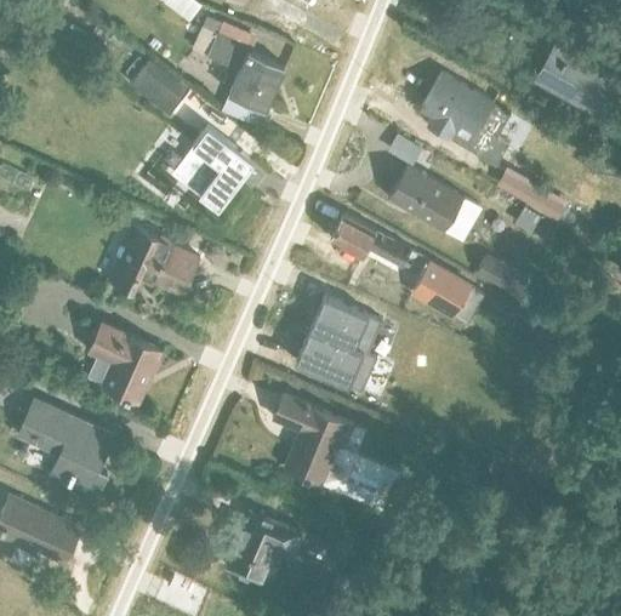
[(160,0),(189,22),(200,6),(193,0),(160,0)]
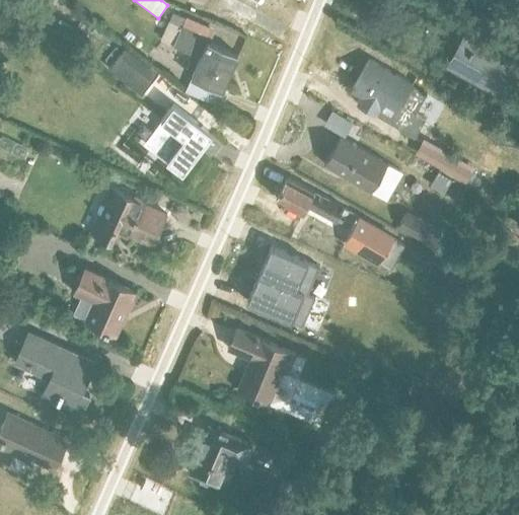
[(193,79),(223,93),(224,92),(222,91),(237,59),(209,47),(216,31),(186,18),(186,20),(172,15),(160,43),(200,59),(192,78),(193,79)]
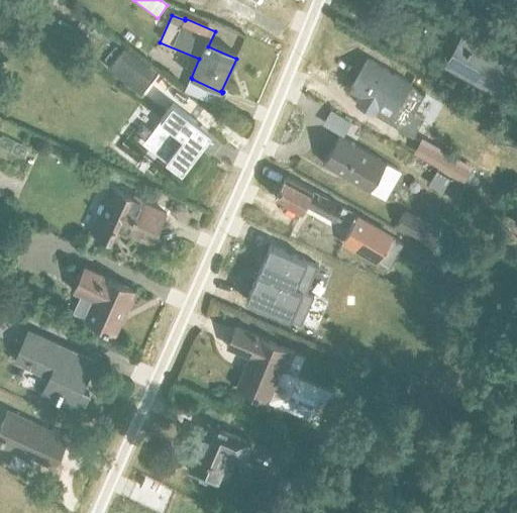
[(516,67),(462,36),(446,65),(509,101),(516,86),(516,67)]
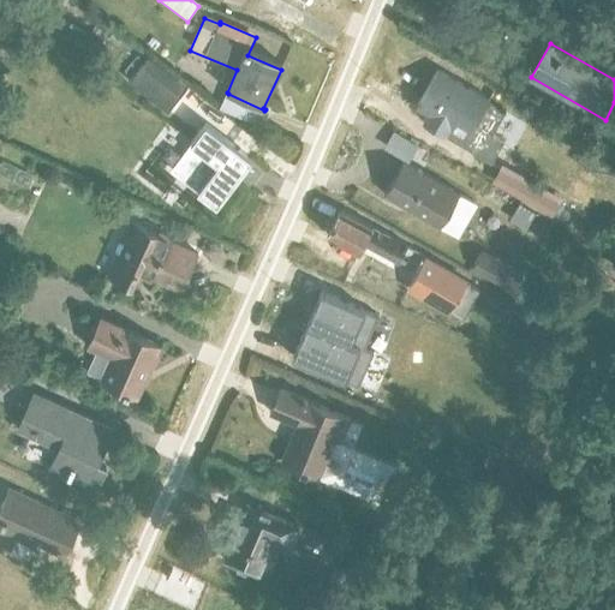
[(142,67),(130,83),(168,113),(181,97),(142,67)]
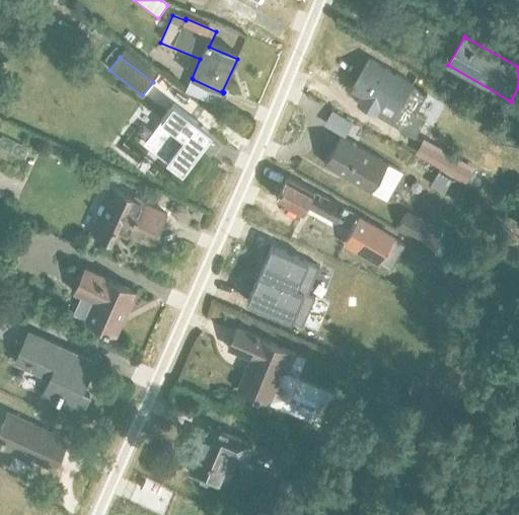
[(370,61),(351,93),(361,98),(357,105),(415,139),(426,122),(416,116),(426,98),(412,90),(414,86),(370,61)]
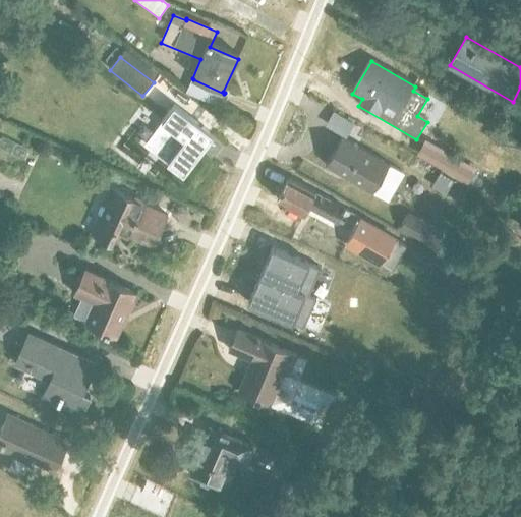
[(224,94),(193,79),(186,96),(224,111),(230,97),(224,94)]
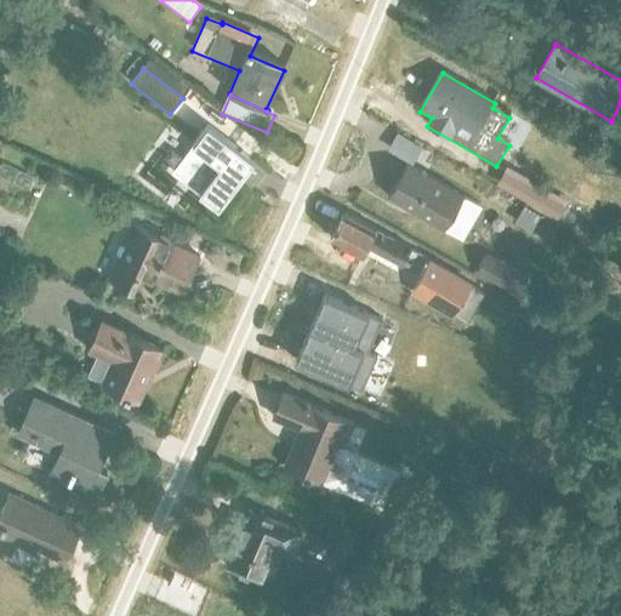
[(208,127),(171,174),(220,210),(235,189),(255,164),(239,150),(208,127)]
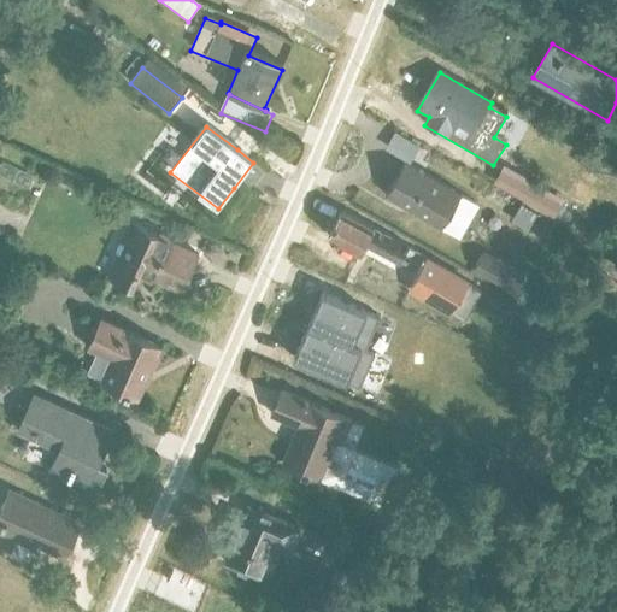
[(405,164),(386,198),(460,241),(480,207),(405,164)]
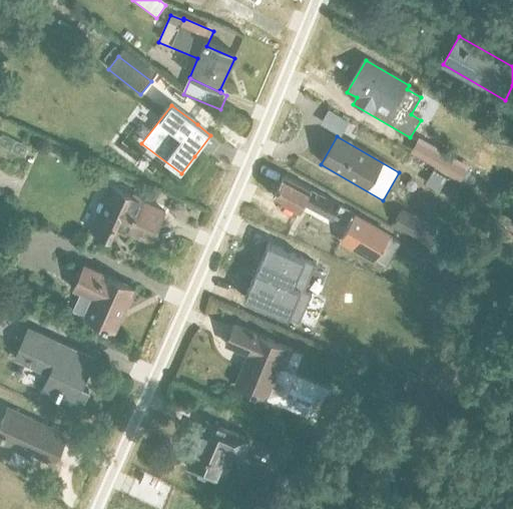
[(2,138),(0,142),(0,149),(25,161),(30,150),(2,138)]
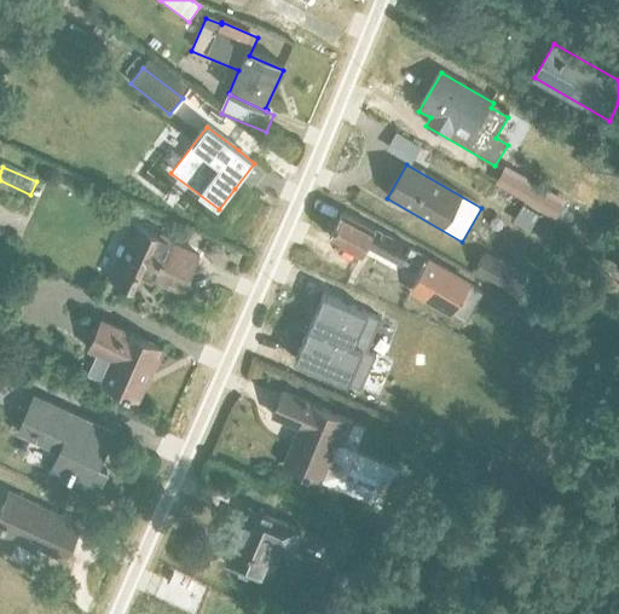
[(505,167),(495,185),(555,220),(556,219),(561,221),(567,212),(562,209),(566,203),(505,167)]
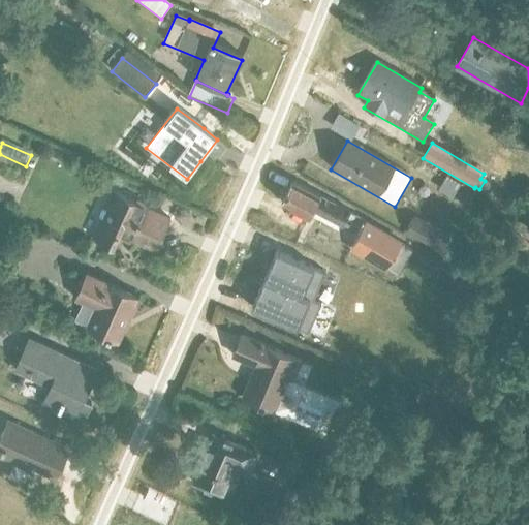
[(446,177),(438,191),(452,199),(460,185),(446,177)]
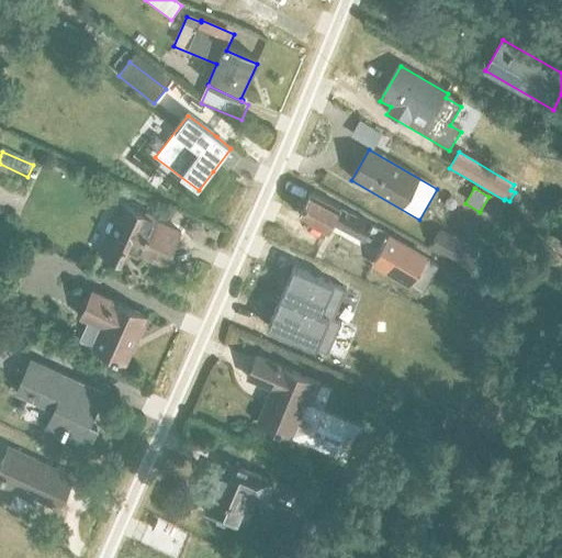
[(312,194),(300,219),(328,234),(333,226),(364,244),(370,233),(375,236),(379,230),(312,194)]
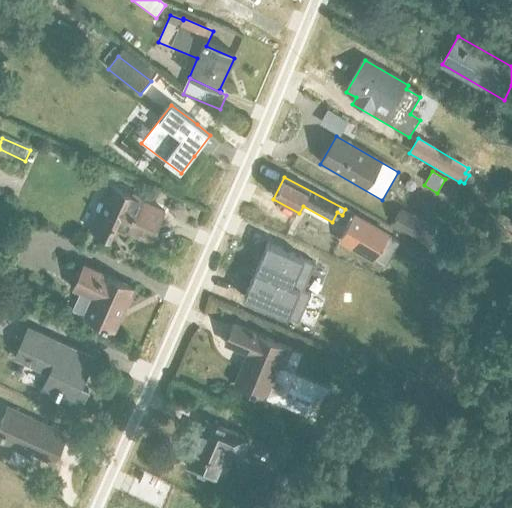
[(98,213),(89,232),(111,242),(117,228),(152,243),(165,213),(109,188),(102,203),(100,202),(96,212),(98,213)]
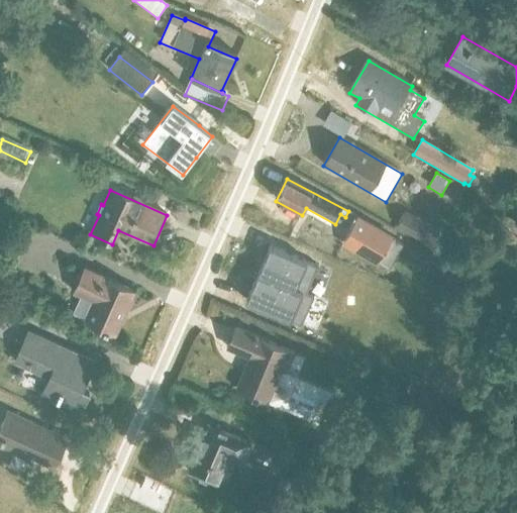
[(406,214),(397,228),(425,244),(433,229),(406,214)]
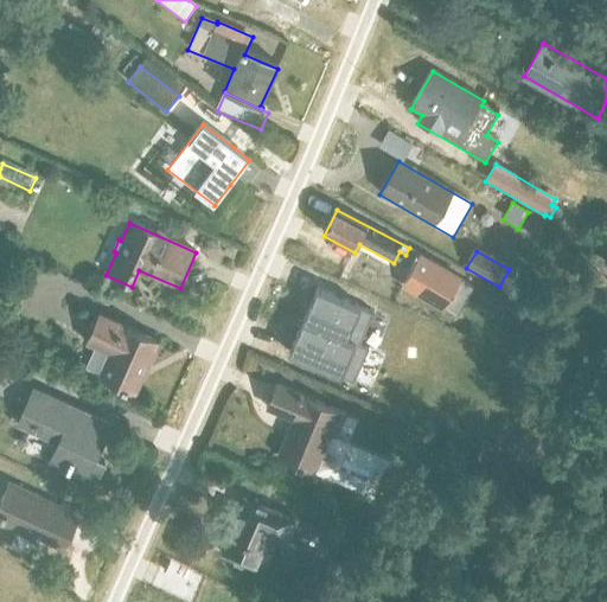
[(420,257),(402,287),(443,312),(446,308),(457,314),(472,288),(420,257)]
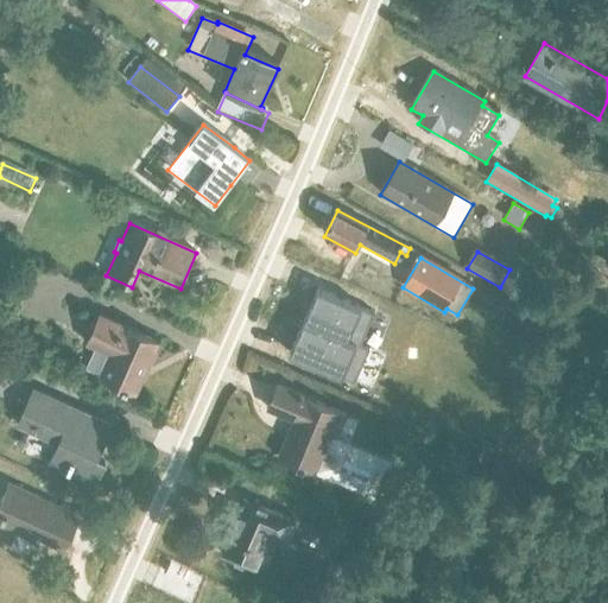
[(100,316),(86,346),(95,350),(87,370),(99,375),(97,378),(135,395),(159,343),(100,316)]
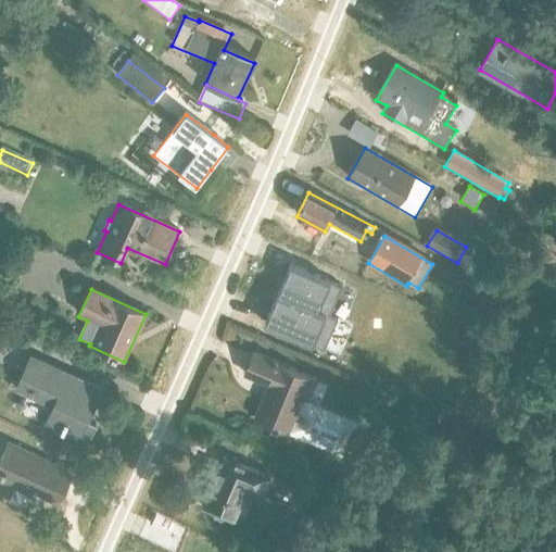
[(253,354),(244,375),(270,386),(255,422),(348,461),(363,426),(310,404),(318,381),(253,354)]
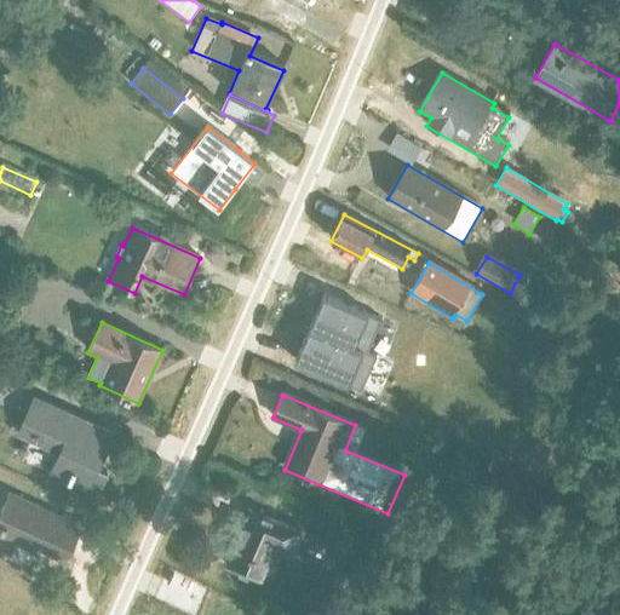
[(34,397),(16,436),(59,454),(51,472),(98,494),(108,473),(92,466),(98,455),(104,458),(115,435),(34,397)]
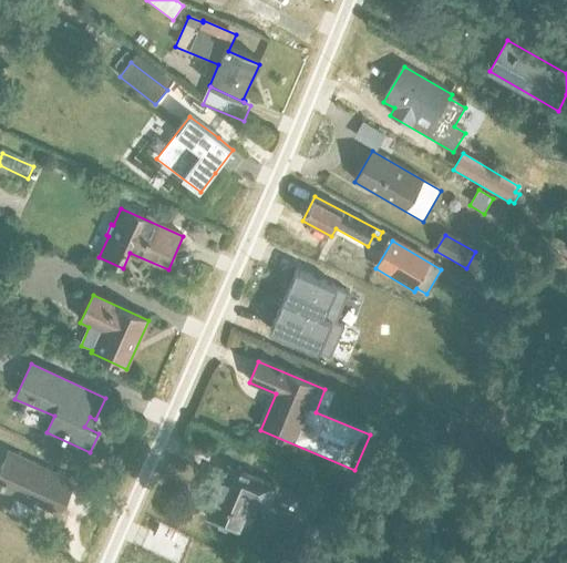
[(9,453),(0,472),(0,492),(27,504),(29,500),(61,515),(75,484),(9,453)]
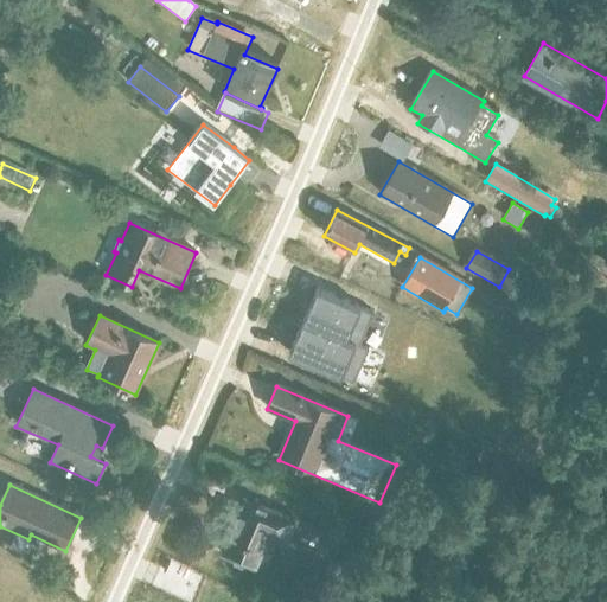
[(238,538),(253,504),(246,500),(231,535),(238,538)]
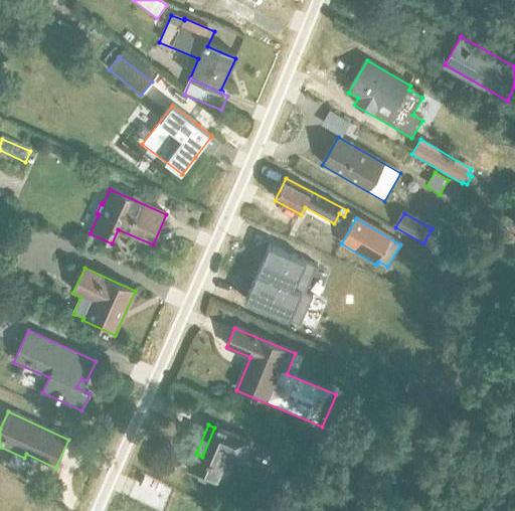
[(202,457),(196,454),(189,472),(219,485),(228,461),(244,467),(253,444),(214,428),(202,457)]
